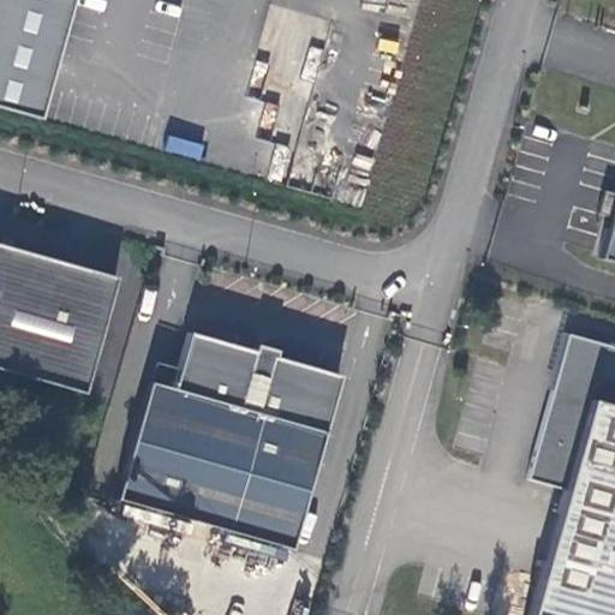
[(0,0),(0,103),(42,117),(75,0),(0,0)]
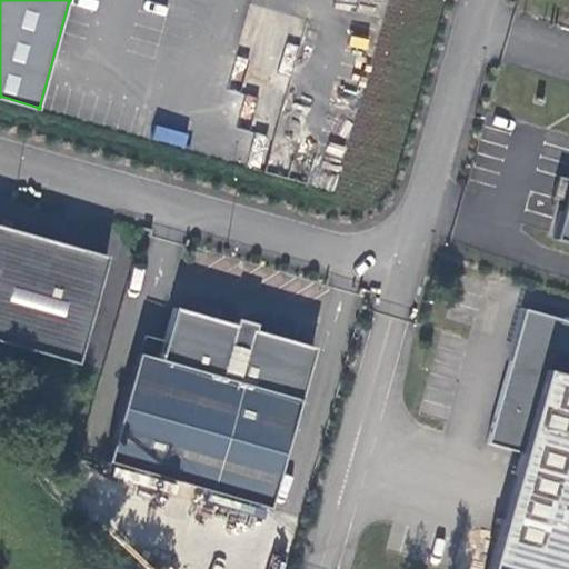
[(185,147),(188,135),(156,126),(152,139),(185,147)]
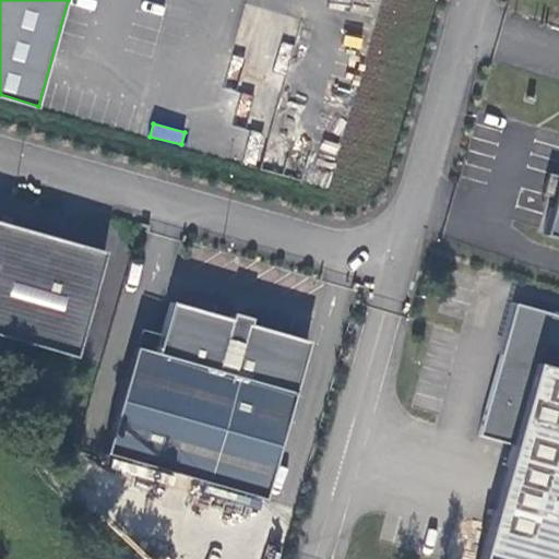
[(546,233),(558,236),(558,173),(551,170),(545,191),(556,194),(546,233)]
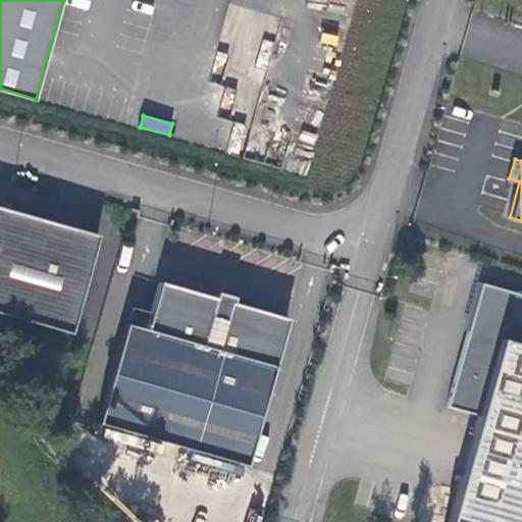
[(0,310),(73,331),(101,233),(0,204),(0,310)]
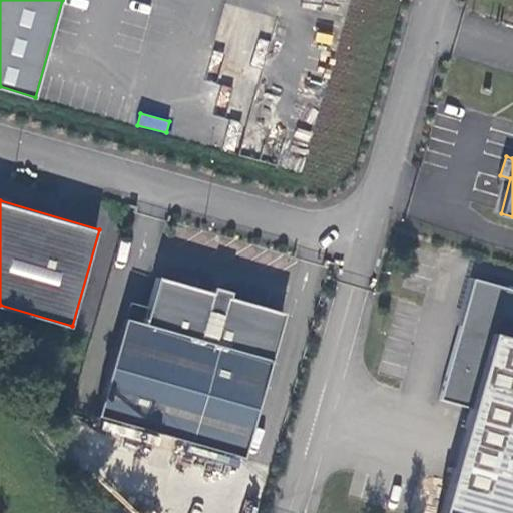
[(145,322),(125,316),(97,414),(243,456),(286,312),(231,296),(213,291),(158,275),(145,322)]
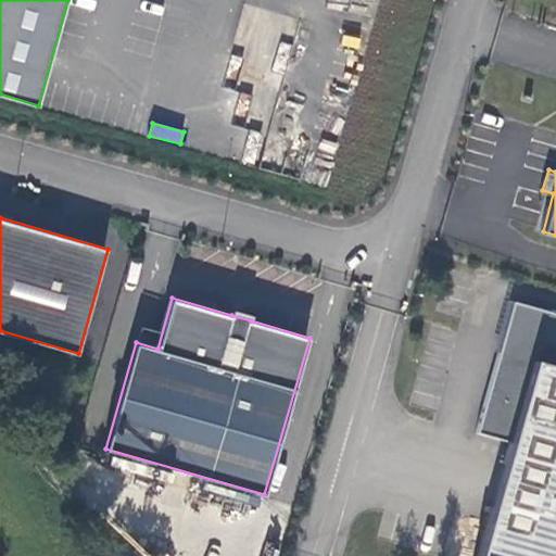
[(555,555),(555,311),(516,300),(479,431),(512,441),(479,555),(476,555),(555,555)]
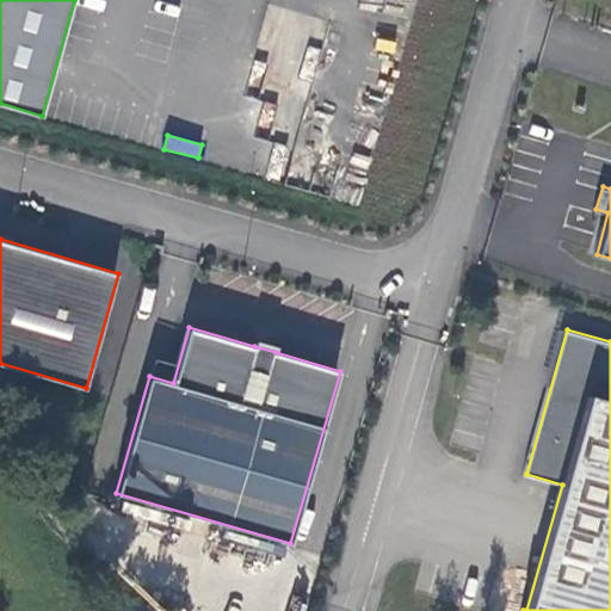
[(255,339),(254,346),(276,352),(277,345),(255,339)]
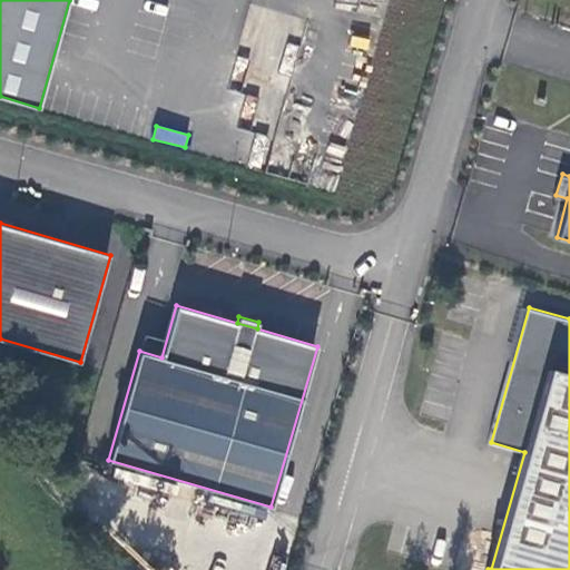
All buildings are outlined.
